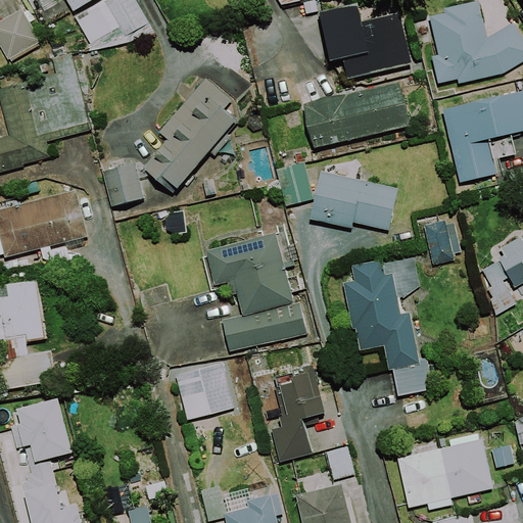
[(66,0),(73,10),(91,0),(66,0)]
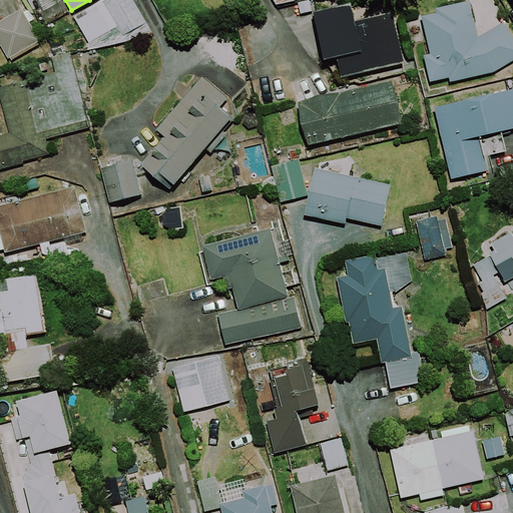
[(146,22),(132,0),(105,0),(103,2),(101,0),(73,16),(89,42),(117,26),(123,36),(146,22)]
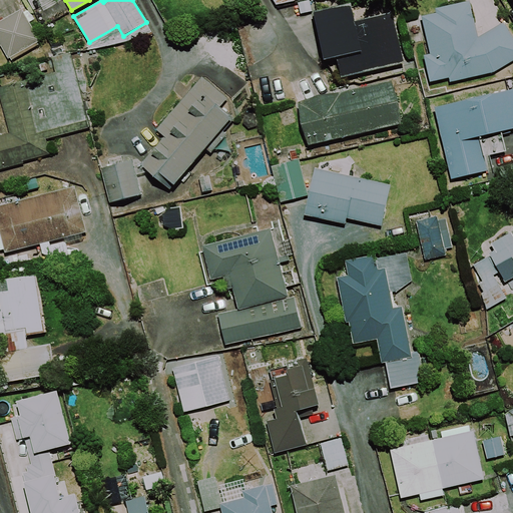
[(478,37),(469,0),(435,8),(436,12),(421,15),(430,53),(424,54),(430,82),(449,78),(449,82),(494,72),(512,60),(512,37),(504,22),(478,37)]
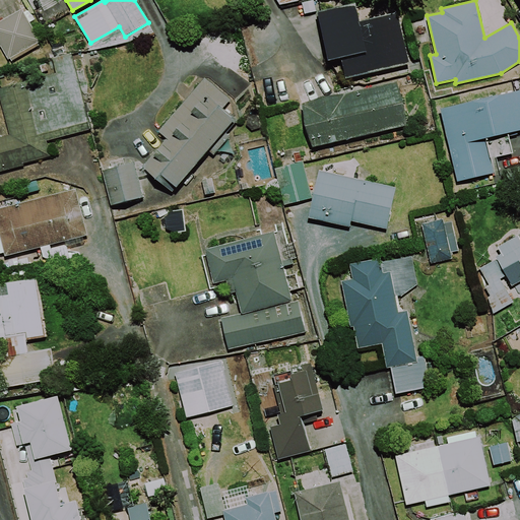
[(409,64),(397,12),(360,20),(354,2),(317,10),(328,59),(341,57),(346,78),(409,64)]
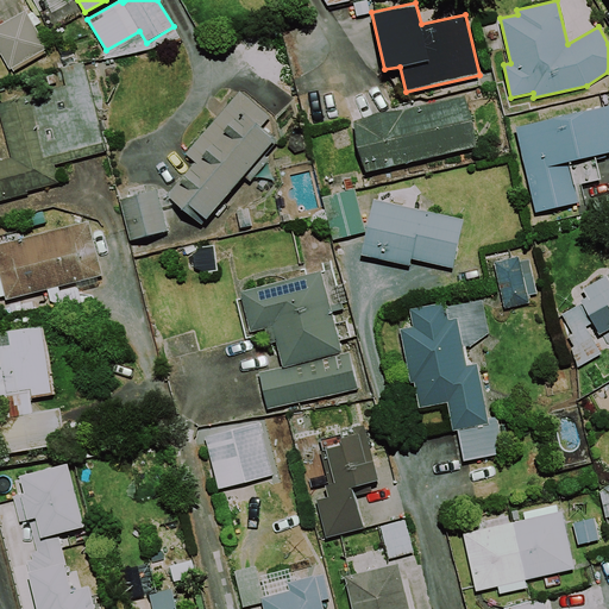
[(50,61),(46,54),(50,51),(25,10),(0,24),(0,52),(10,69),(12,68),(13,71),(33,60),(38,68),(50,61)]
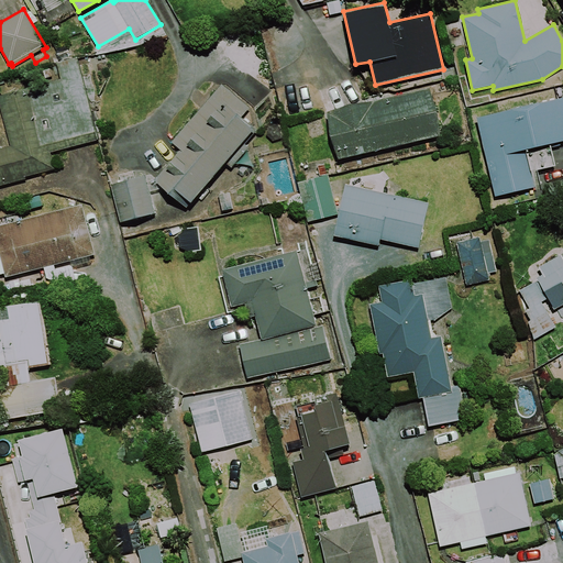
[(98,140),(77,57),(56,63),(61,79),(0,94),(0,107),(10,146),(0,148),(0,185),(26,179),(25,177),(55,169),(51,152),(98,140)]
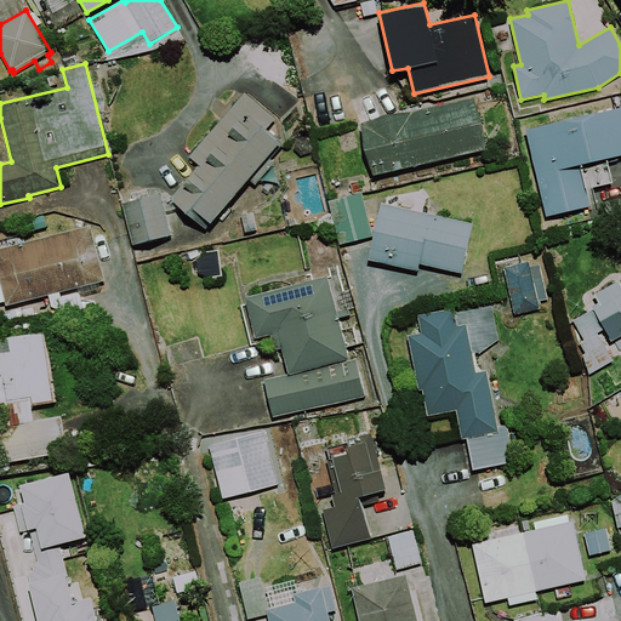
[(274,118),(244,92),(188,157),(198,165),(170,198),(205,229),(266,159),(267,161),(283,143),(266,127),(274,118)]
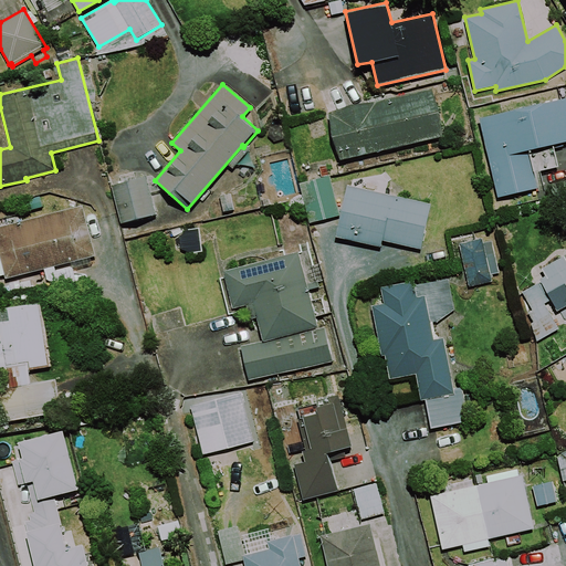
[(443,136),(432,87),(328,111),(339,159),(443,136)]
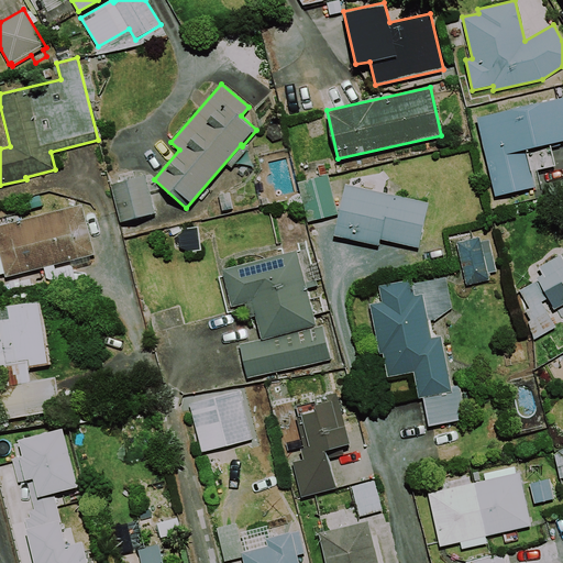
[(562,141),(562,97),(476,117),(494,196),(534,187),(531,170),(555,165),(551,144),(562,141)]
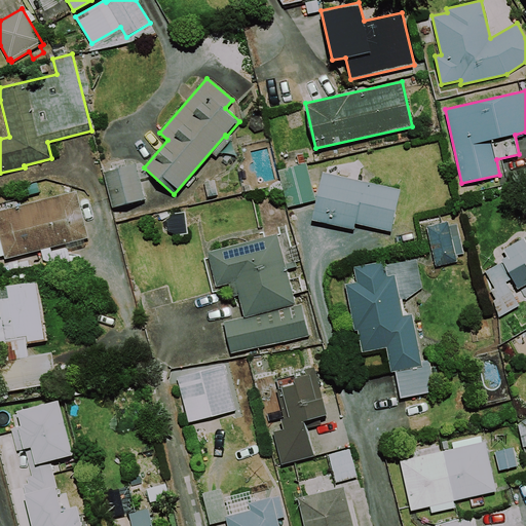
[(315,200),(306,163),(277,171),(288,208),(315,200)]
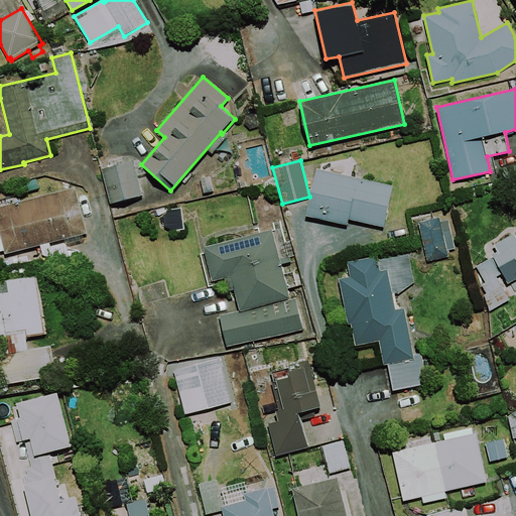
[(142,196),(134,161),(101,169),(110,204),(142,196)]
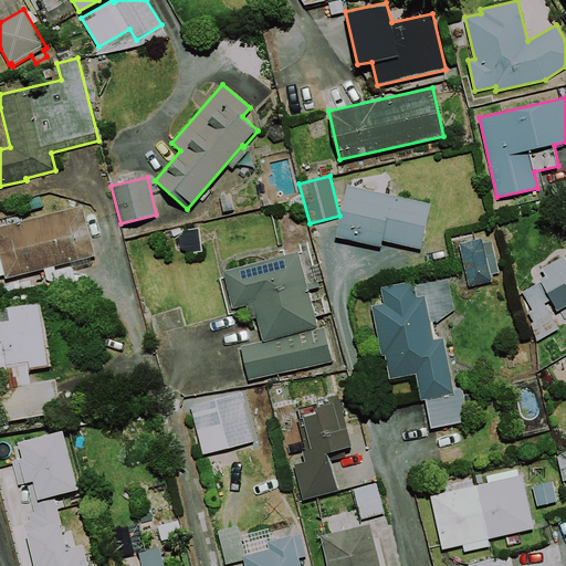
[(431,203),(347,185),(335,237),(380,247),(381,240),(421,249),(431,203)]
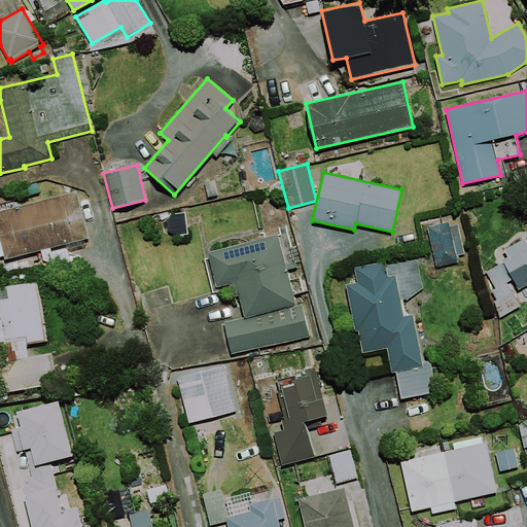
[(89,238),(76,190),(0,210),(0,256),(4,255),(5,259),(89,238)]
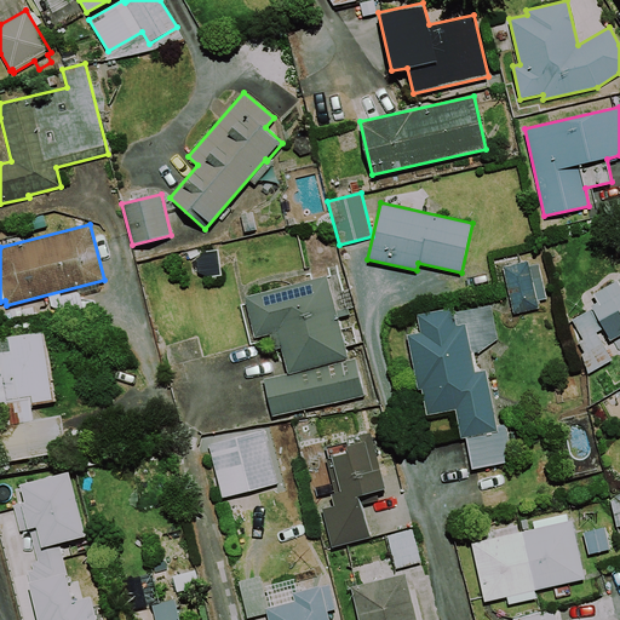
[(529,265),(528,262),(503,268),(514,314),(539,308),(538,302),(547,299),(539,264),(529,265)]
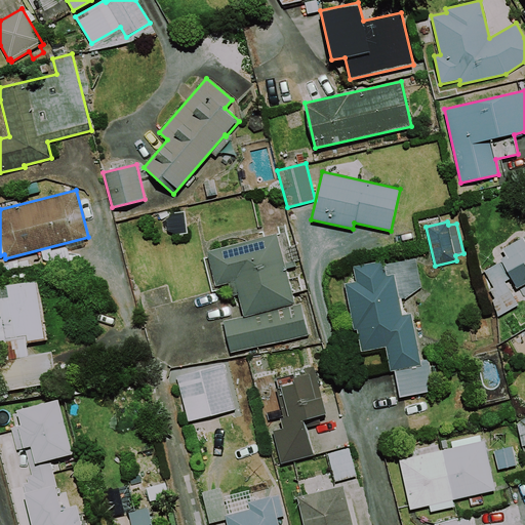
[(295,305),(277,233),(207,251),(216,286),(229,283),(233,295),(238,294),(244,316),(223,321),(231,353),(309,335),(300,303),(295,305)]
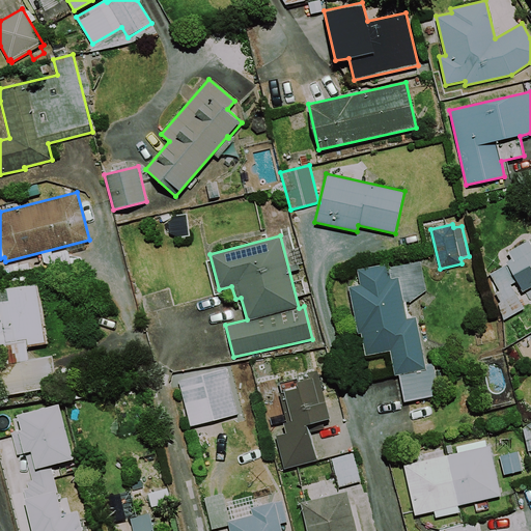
[(530,242),(530,240),(508,252),(512,259),(506,262),(507,264),(490,274),(499,290),(495,292),(500,302),(498,303),(503,320),(525,308),(511,285),(516,282),(523,292),(530,287),(530,242)]
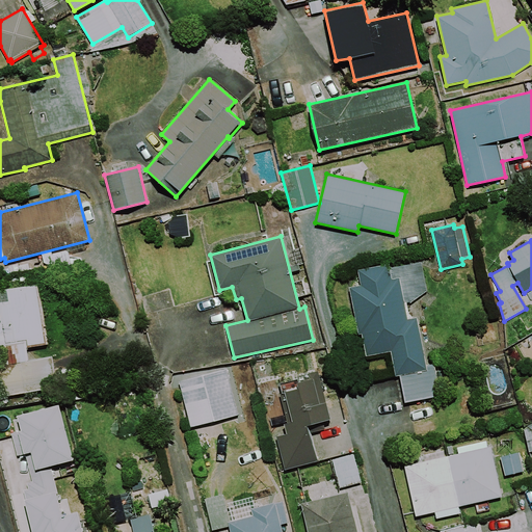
[(367,356),(391,351),(396,376),(399,375),(405,403),(442,396),(434,364),(426,366),(417,318),(408,320),(399,277),(392,278),(389,263),(357,269),(361,284),(348,287),(358,335),(362,334),(367,356)]
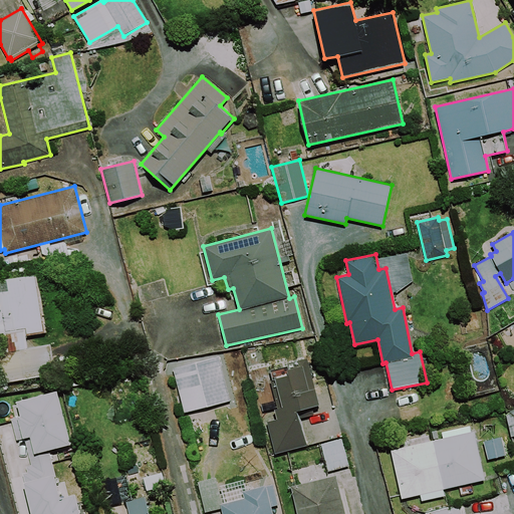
[(46,332),(36,274),(0,280),(0,333),(3,333),(6,352),(28,348),(25,335),(46,332)]
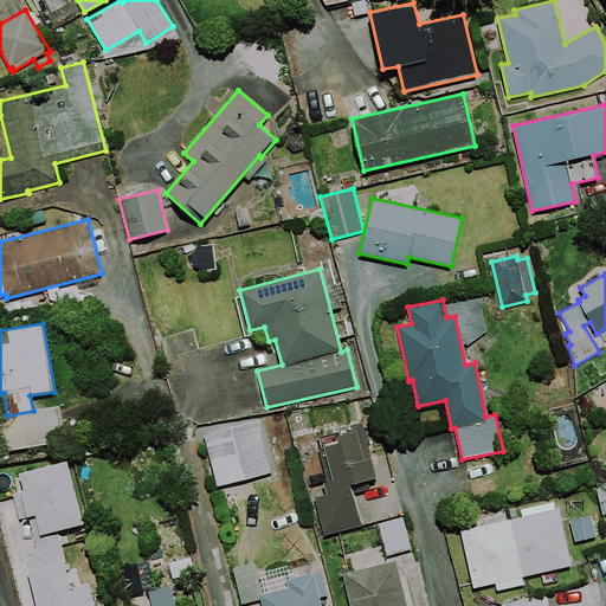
[(33,411),(7,416),(0,416),(0,452),(66,442),(60,406),(33,411)]
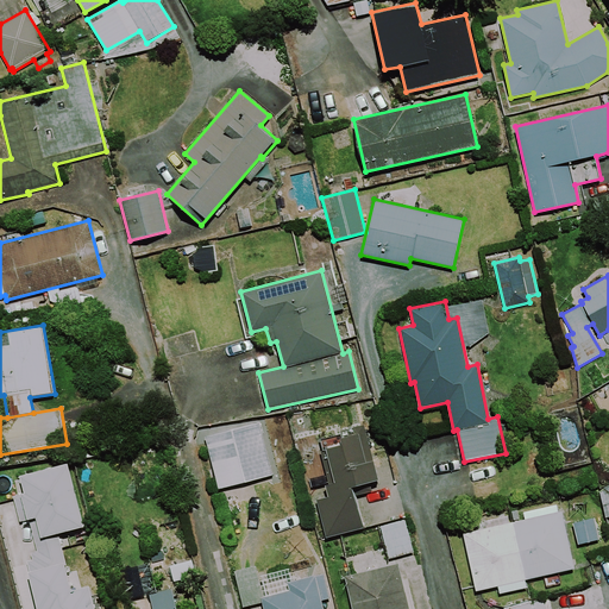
[(274,475),(259,422),(205,437),(218,489),(274,475)]
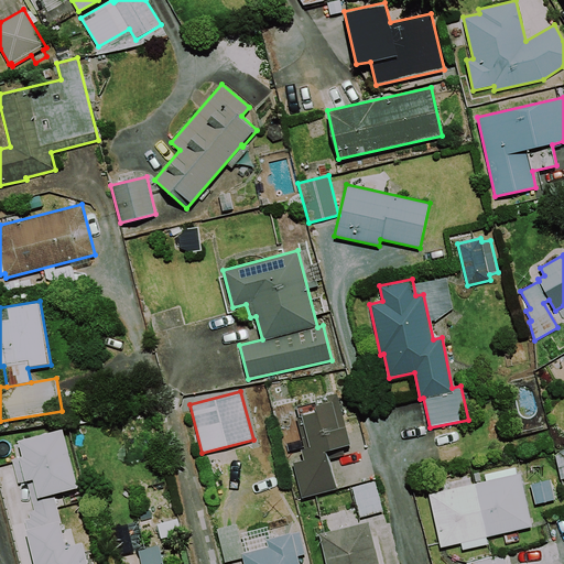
[(301,448),(304,461),(293,463),(302,498),(336,489),(327,451),(350,445),(337,393),(316,399),(317,404),(315,405),(316,410),(296,415),(304,448),(301,448)]
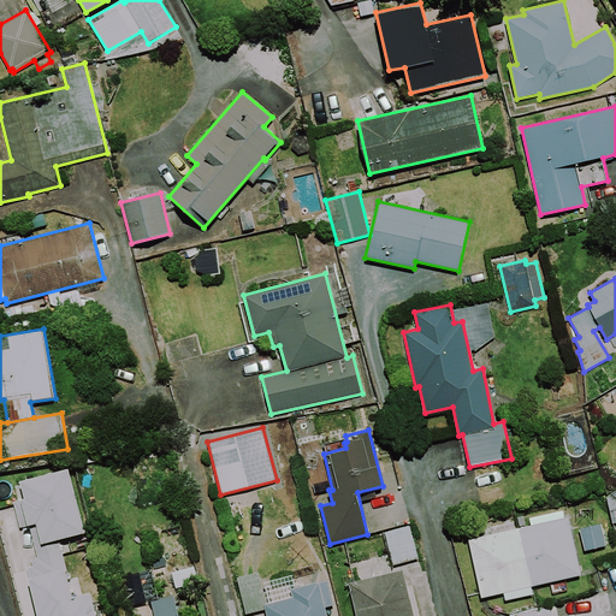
[(49,615),(95,615),(90,592),(72,597),(66,572),(67,572),(59,539),(86,532),(69,468),(19,480),(24,498),(13,502),(19,527),(29,525),(37,557),(31,558),(33,566),(27,567),(30,578),(28,579),(37,615),(48,615),(51,615),(49,615)]
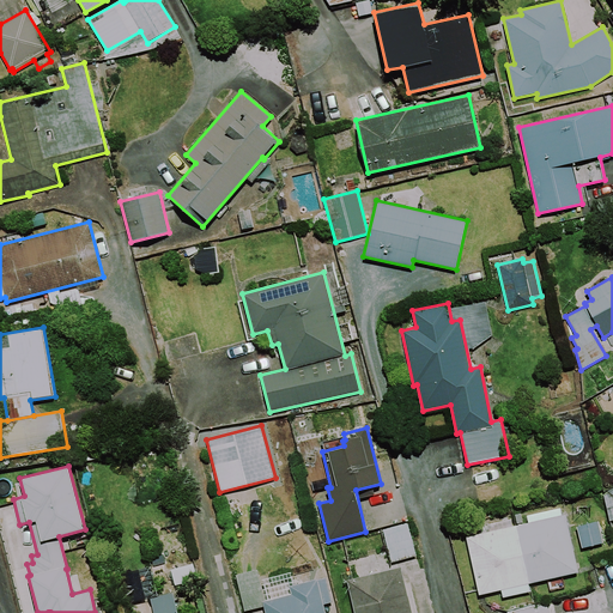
[(467,528),(469,535),(466,536),(479,594),(501,589),(503,598),(530,590),(529,584),(580,572),(565,515),(491,532),(489,523),(467,528)]
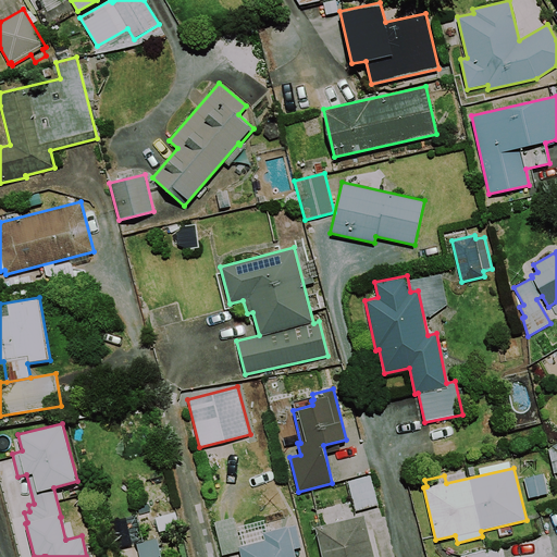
[(524,479),(529,497),(548,493),(544,473),(524,479)]
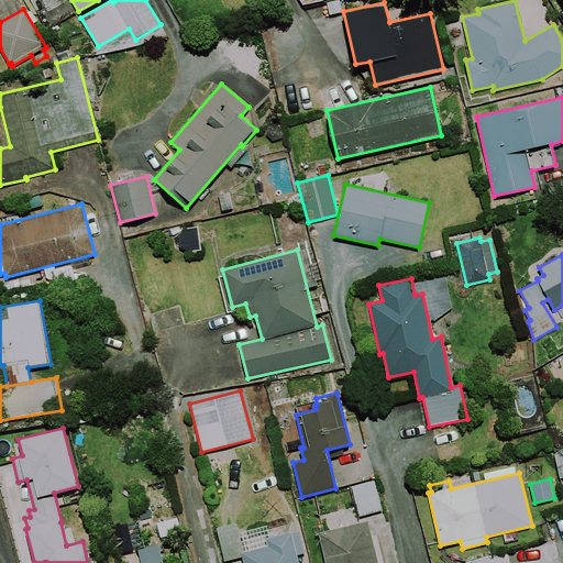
[(383,510),(374,479),(351,486),(360,517),(383,510)]
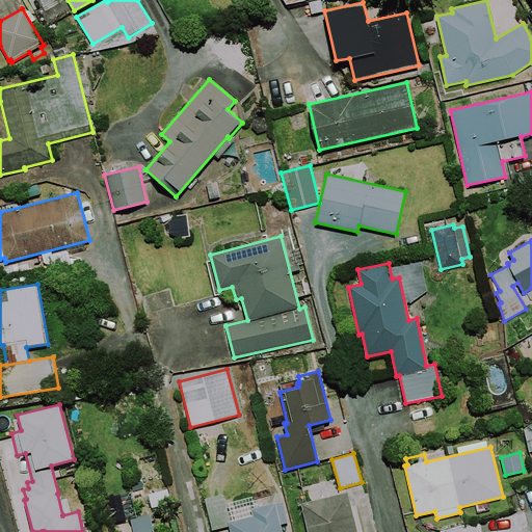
[(148,495),(152,508),(171,503),(167,489),(148,495)]
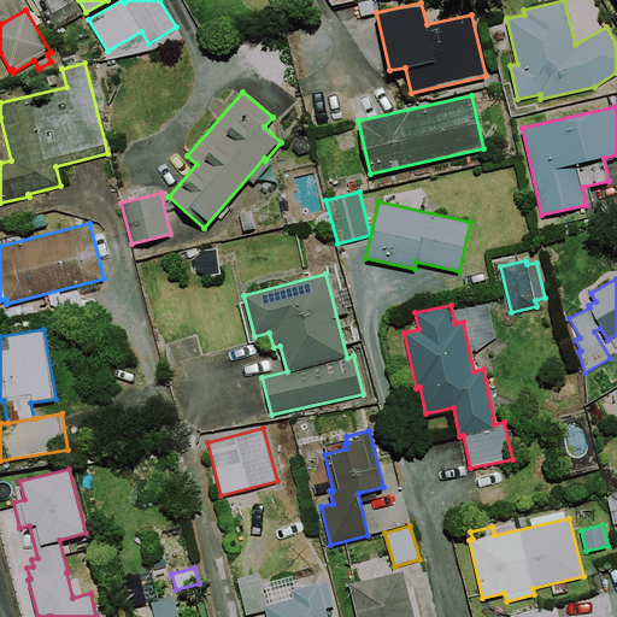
[(415,616),(404,570),(348,583),(356,616),(415,616)]
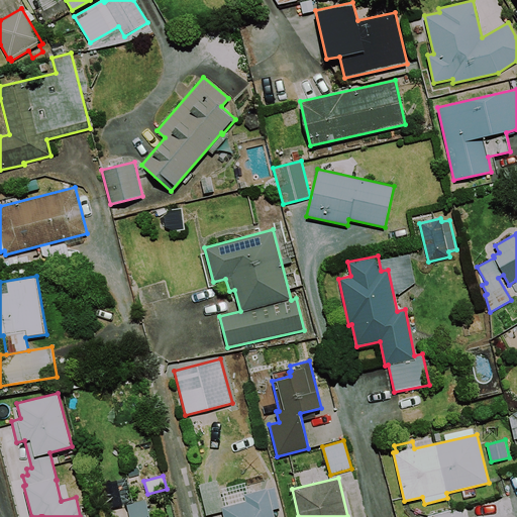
[(108,508),(122,505),(117,481),(103,484),(108,508)]
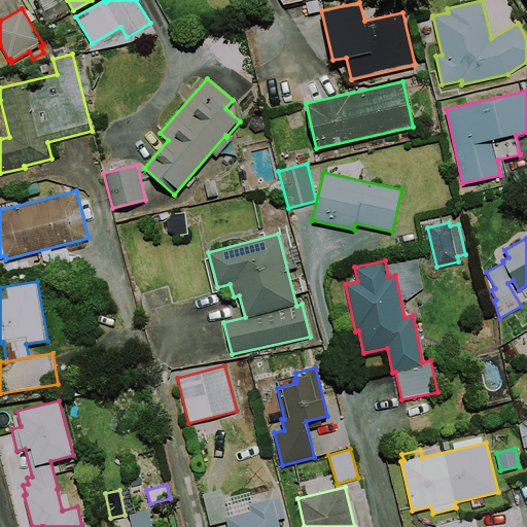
[(251,511),(226,517),(227,526),(280,526),(278,520),(285,518),(281,496),(249,504),(251,511)]
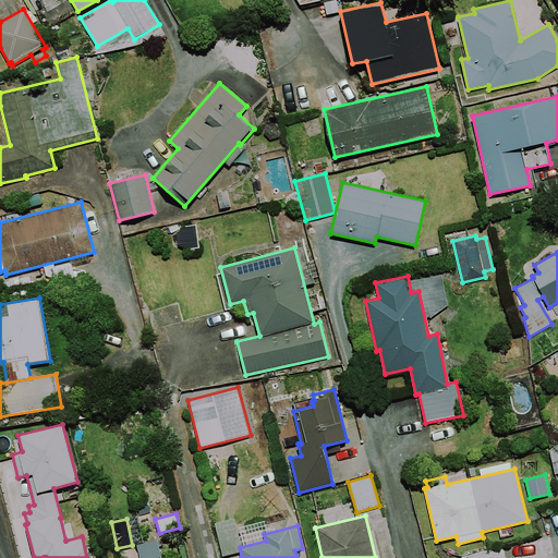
[(161,557),(158,540),(136,545),(140,557),(161,557)]
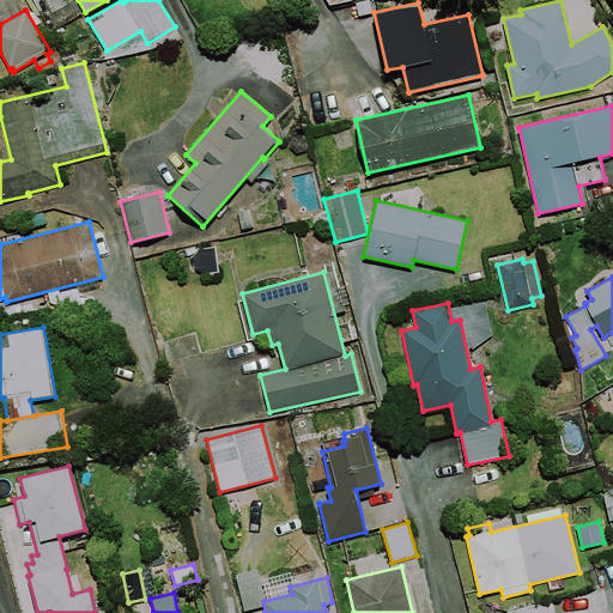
[(548,612),(546,602),(507,612),(548,612)]
